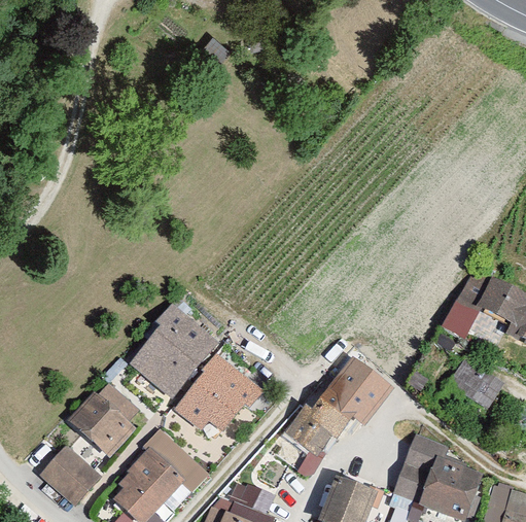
[(228,49),(212,34),(201,45),(216,61),(228,49)]
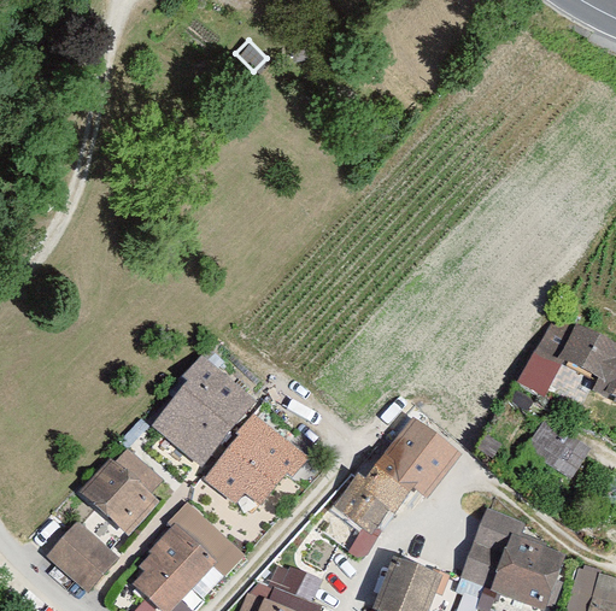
[(615,338),(555,307),(522,369),(615,416),(615,338)]
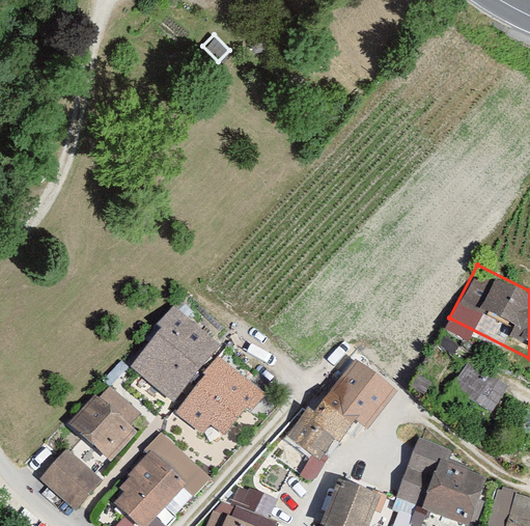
[(226,343),(175,301),(157,324),(159,328),(126,366),(173,406),(226,343)]
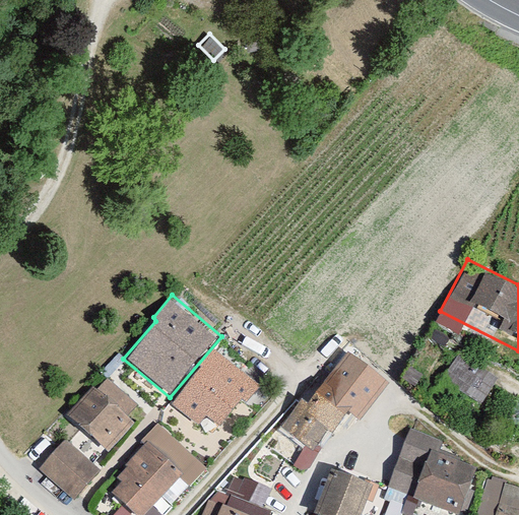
[(215,350),(172,404),(210,435),(238,401),(247,402),(260,386),(215,350)]
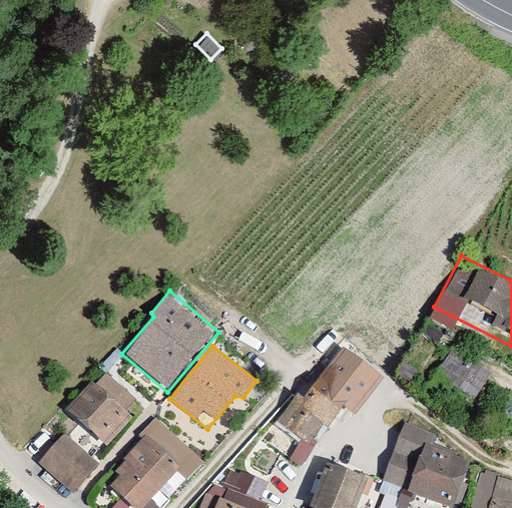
[(488,372),(451,347),(435,371),(471,396),(488,372)]
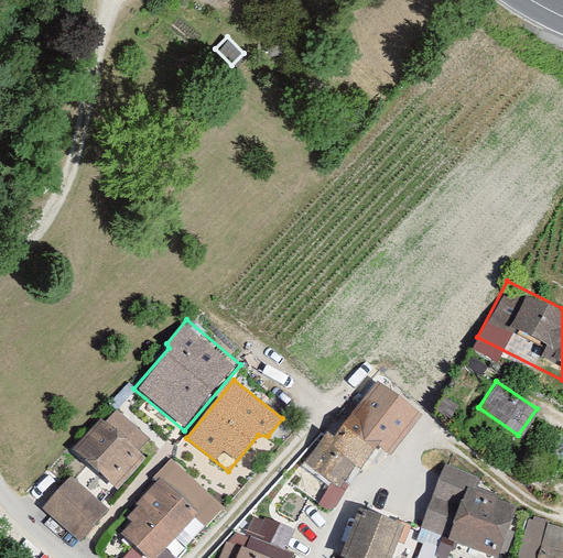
[(404,418),(361,389),(340,412),(346,418),(331,438),(325,433),(306,460),(331,482),(318,502),(334,511),(349,485),(345,483),(355,467),(361,471),(404,418)]
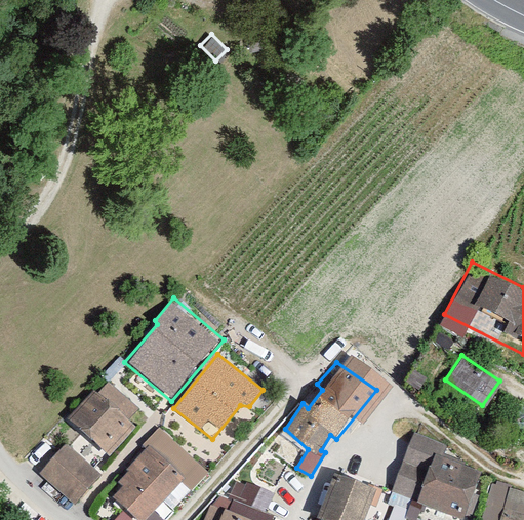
[(426,380),(410,369),(401,385),(415,394),(426,380)]
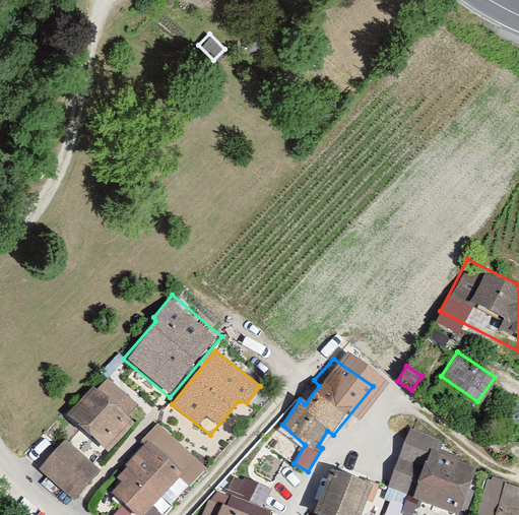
[(137,423),(93,385),(65,417),(109,455),(137,423)]
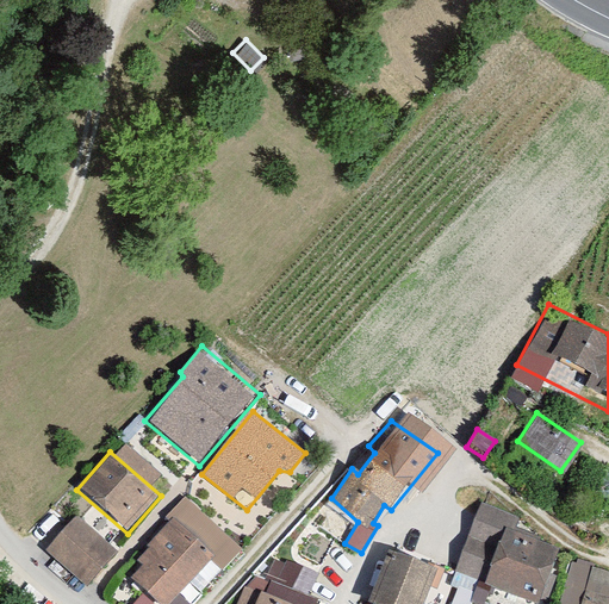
[(608,473),(595,466),(580,491),(596,499),(608,477),(608,473)]
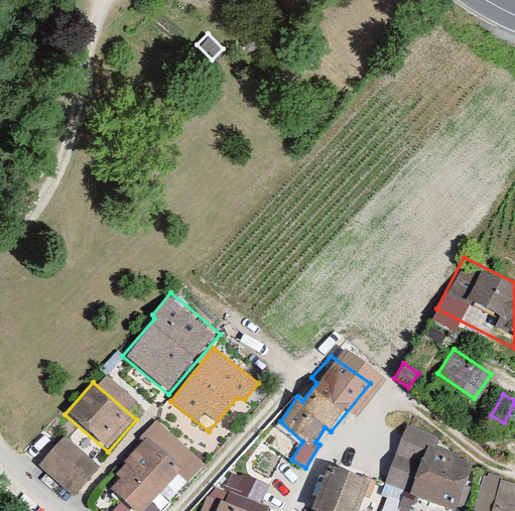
[(208,461),(157,414),(136,437),(140,441),(123,459),(124,462),(114,473),(118,477),(108,489),(131,510),(140,510),(177,472),(187,482),(208,461)]
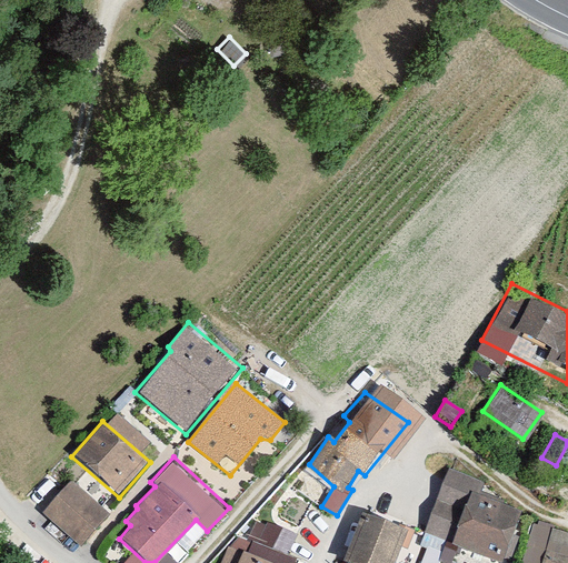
[(484,476),(450,464),(425,531),(451,541),(450,544),(498,562),(510,562),(530,512),(478,492),(484,476)]
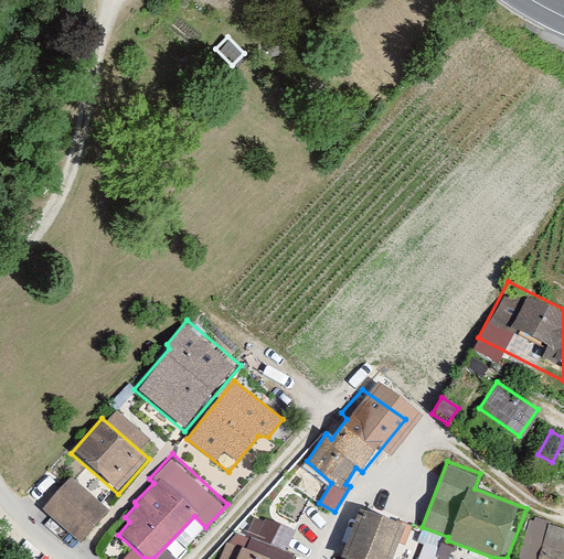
[(108,511),(73,475),(42,505),(77,540),(108,511)]
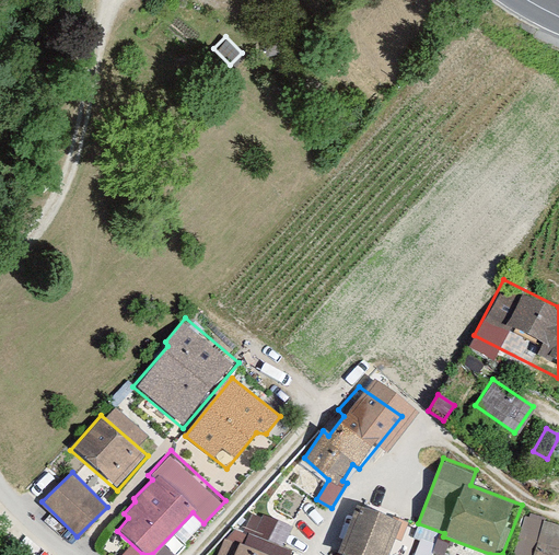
[(388,554),(402,522),(354,505),(336,554),(338,554),(388,554)]
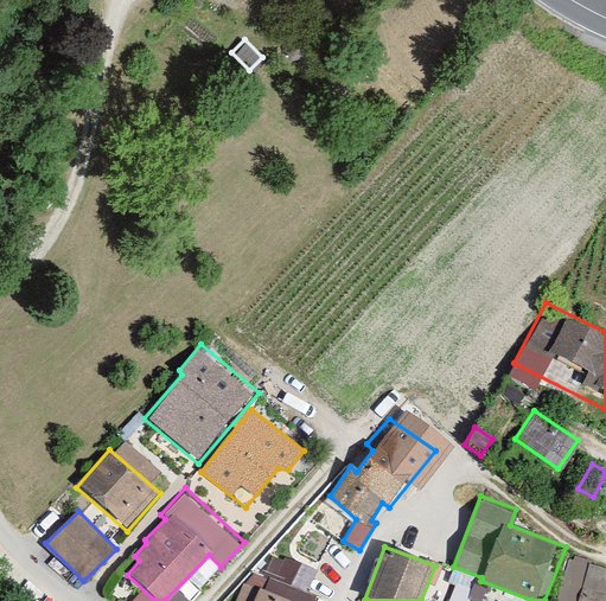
[(605,566),(571,555),(555,600),(605,600),(605,566)]
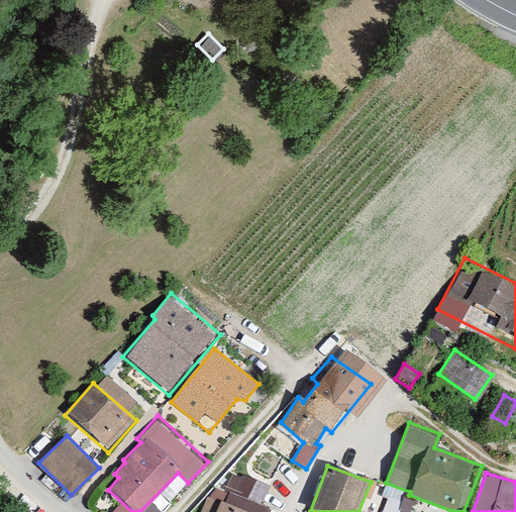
[(250,511),(220,499),(214,511),(250,511)]
